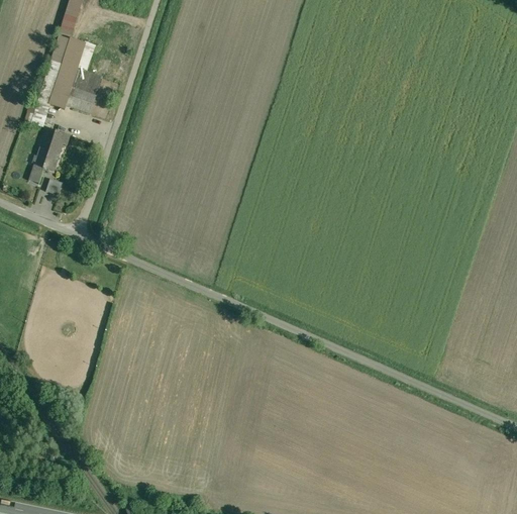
[(70,0),(60,33),(70,37),(82,0),(70,0)]
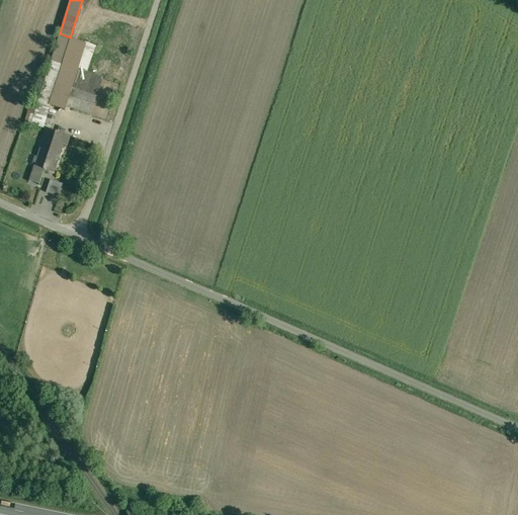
[(49,102),(70,37),(60,33),(30,121),(42,125),(51,103),(49,102)]
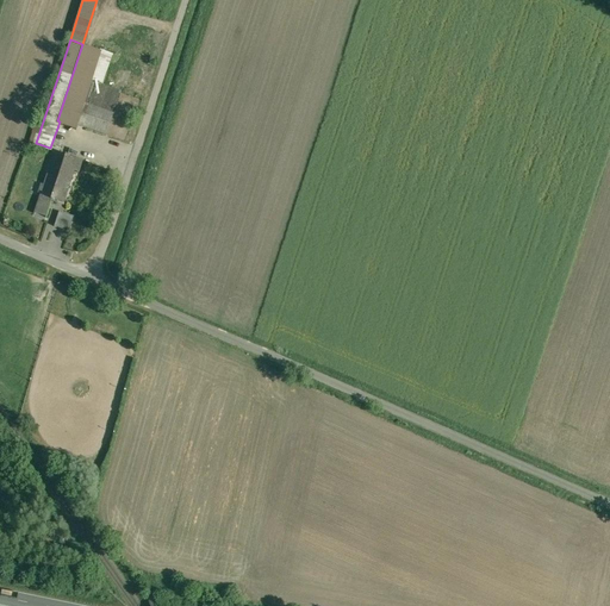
[(101,50),(82,44),(57,120),(60,122),(75,126),(78,122),(85,100),(92,79),(101,50)]
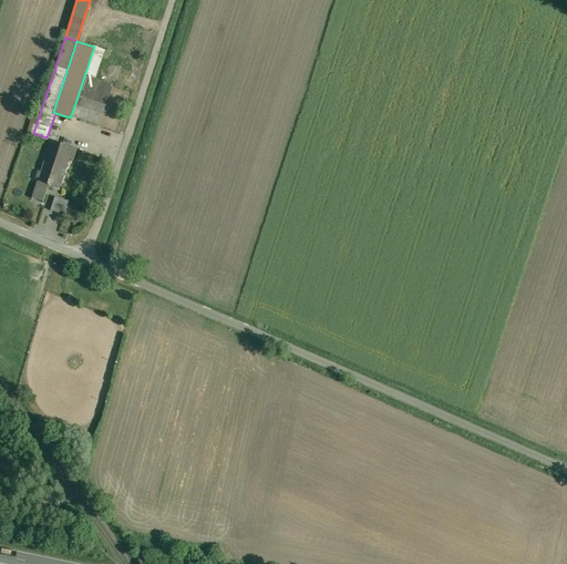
[(104,50),(94,47),(85,73),(95,77),(104,50)]
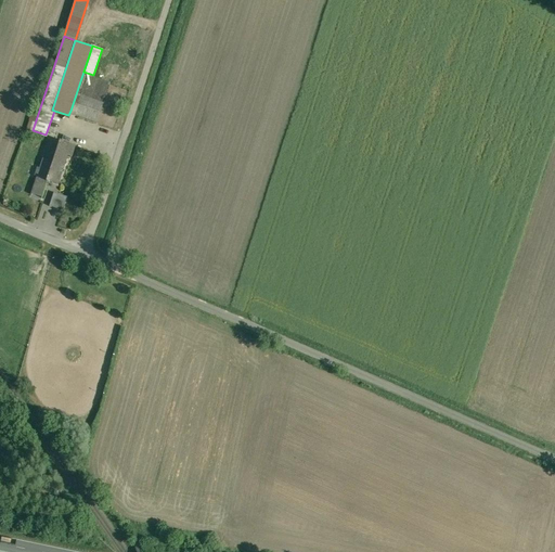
[(84,72),(77,91),(103,101),(110,80),(93,75),(84,72)]
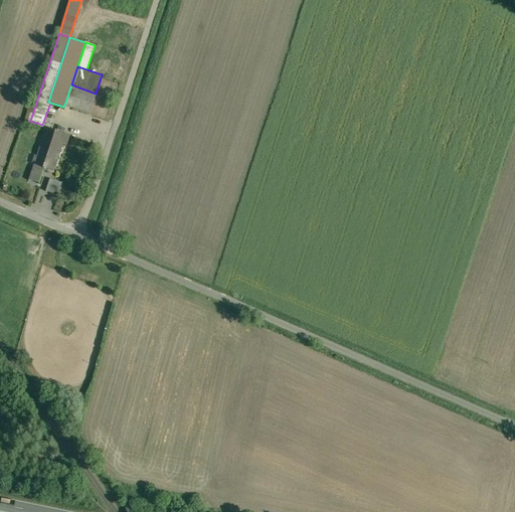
[(96,94),(71,84),(65,103),(89,111),(96,94)]
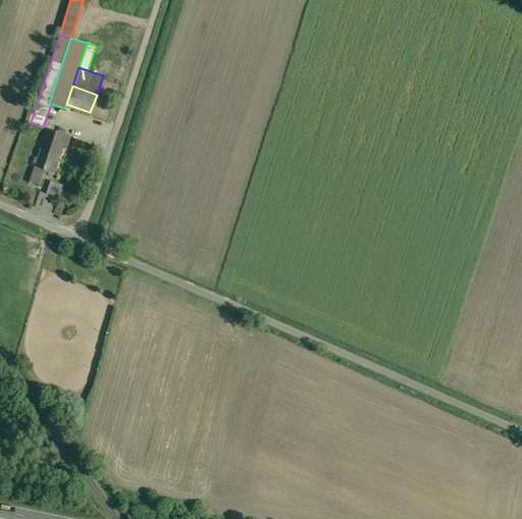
[(49,150),(40,147),(29,180),(39,184),(44,169),(54,172),(67,134),(56,131),(49,150)]
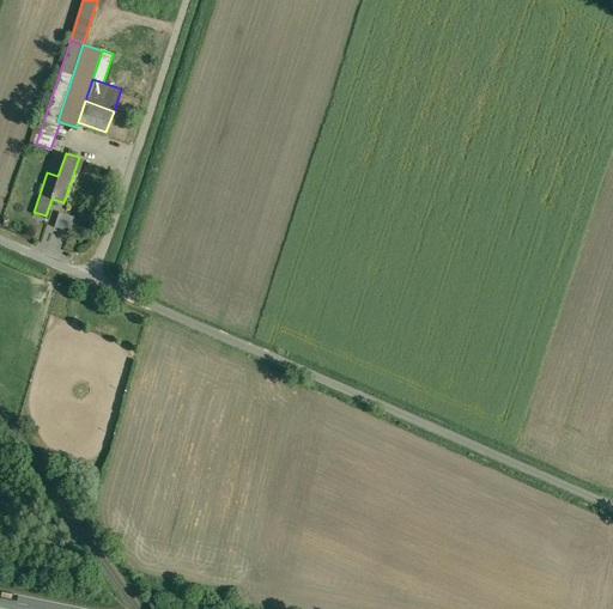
[(74,214),(59,209),(54,225),(70,230),(74,214)]
